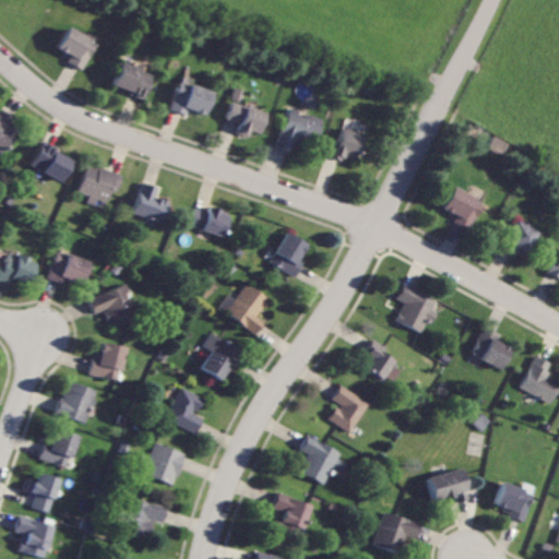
[(55,51),(84,67),(97,40),(67,26),(55,51)]
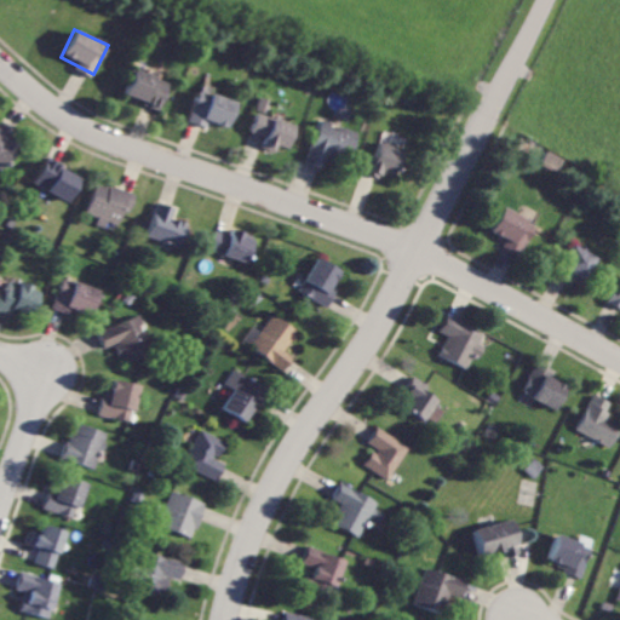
[(162,105),(168,79),(132,69),(125,96),(162,105)]
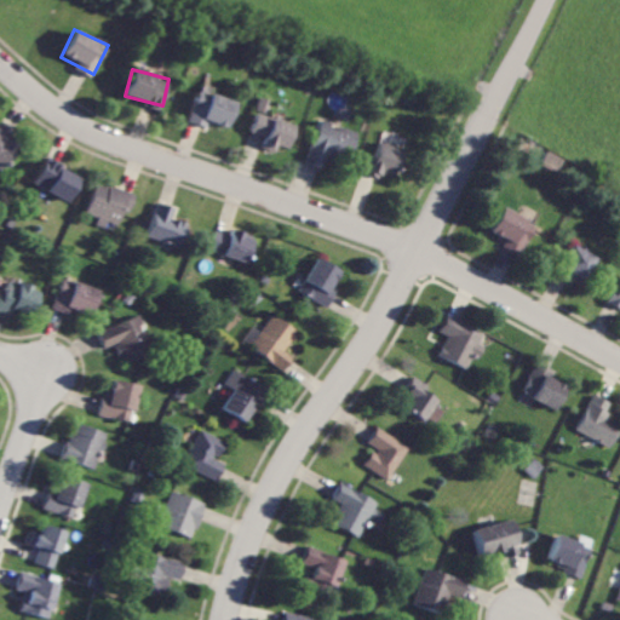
[(225,127),(235,101),(199,87),(187,120),(205,127),(207,121),(225,127)]
